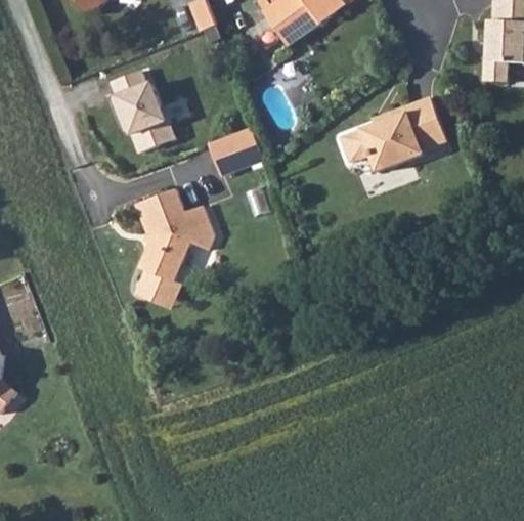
[(80,0),(90,8),(97,0),(80,0)]
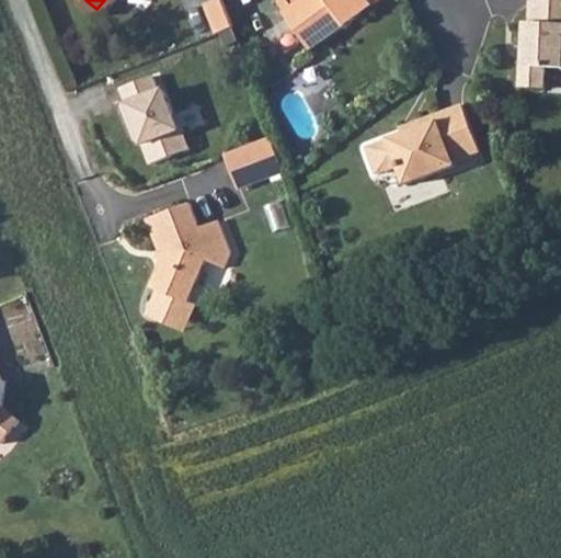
[(229,24),(220,0),(201,0),(212,30),(229,24)]
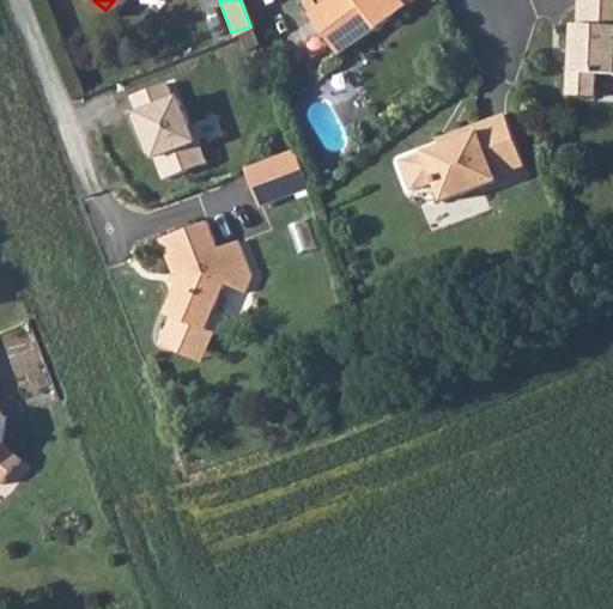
[(321,0),(311,8),(344,50),(410,0),(321,0)]
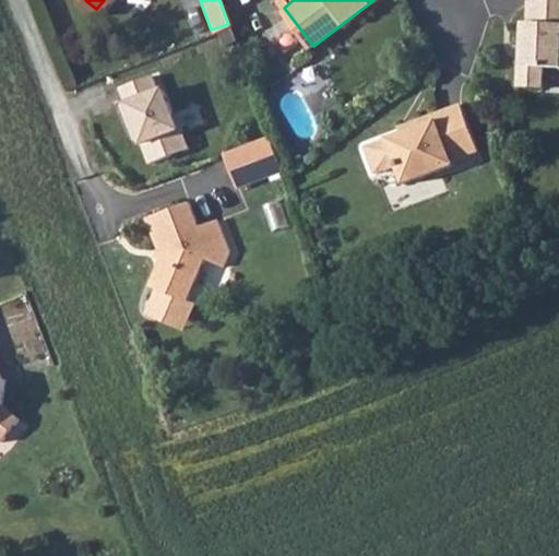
[(526,0),(525,22),(516,22),(512,85),(537,87),(539,67),(558,69),(558,55),(558,0),(526,0)]
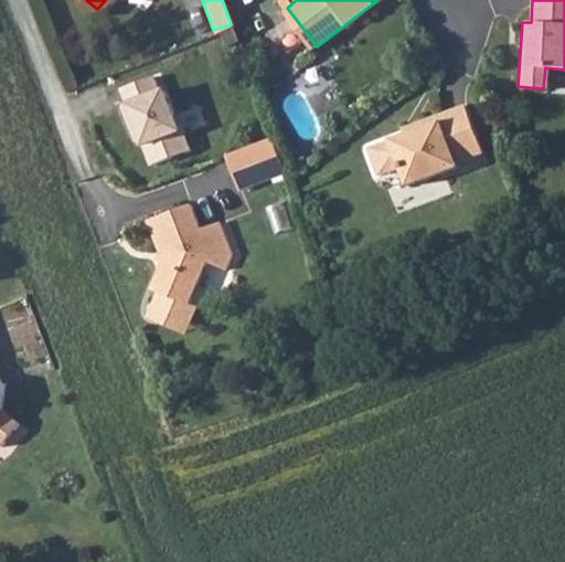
[(479,148),(462,101),(436,110),(438,116),(387,134),(403,179),(452,160),(452,157),(479,148)]
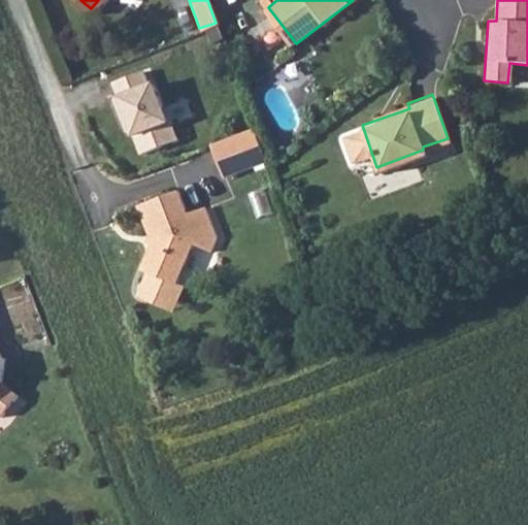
[(254,126),(210,142),(222,172),(264,156),(254,126)]
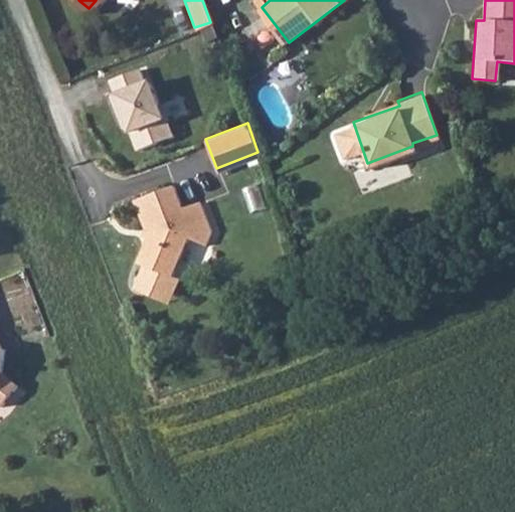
[(170,188),(132,202),(140,228),(145,227),(147,237),(136,264),(173,279),(189,240),(203,246),(209,232),(198,202),(180,209),(170,188)]
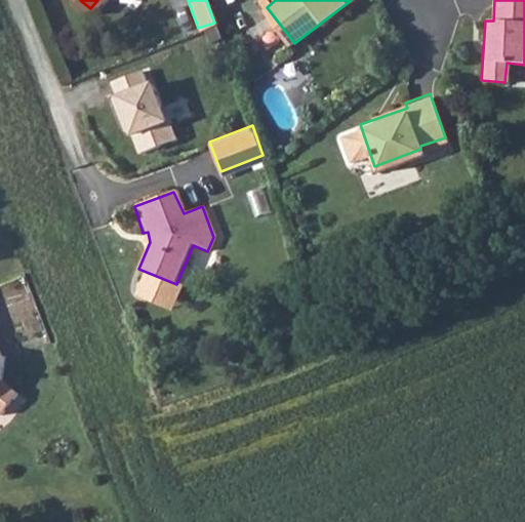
[(0,399),(10,406),(16,399),(1,356),(0,353),(0,399)]
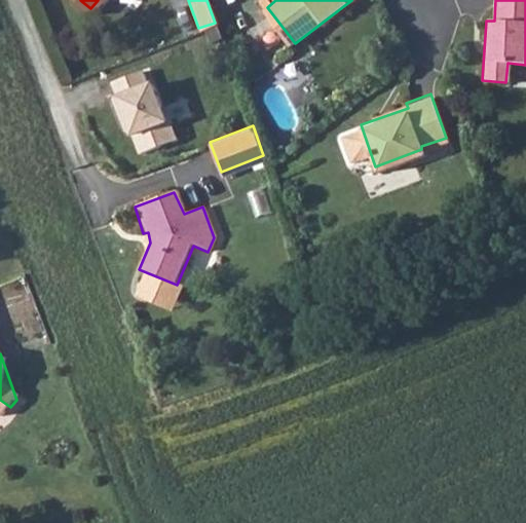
[(1,357),(16,400),(28,386),(11,373),(11,357),(1,357)]
